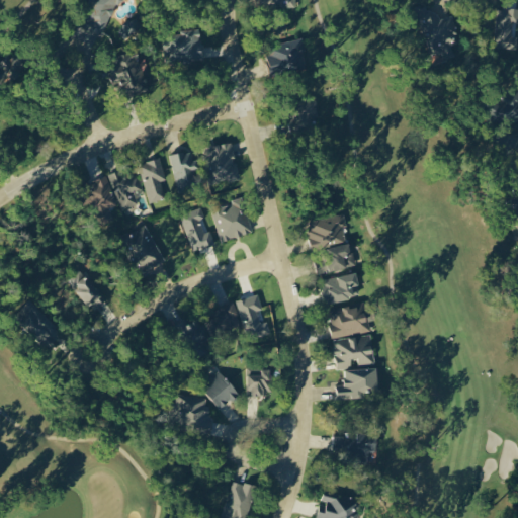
[(85,19),(100,30),(121,0),(88,0),(88,1),(94,6),(85,19)]
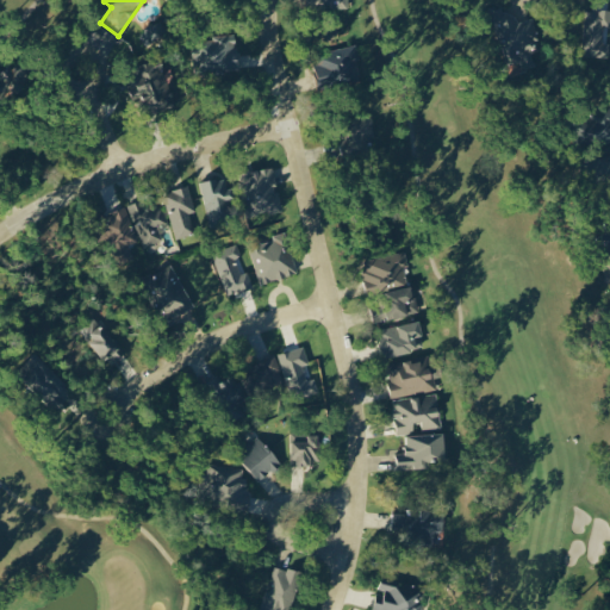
[(609,11),(585,11),(584,56),(609,56),(609,43),(604,43),(605,27),(609,27),(609,11)]
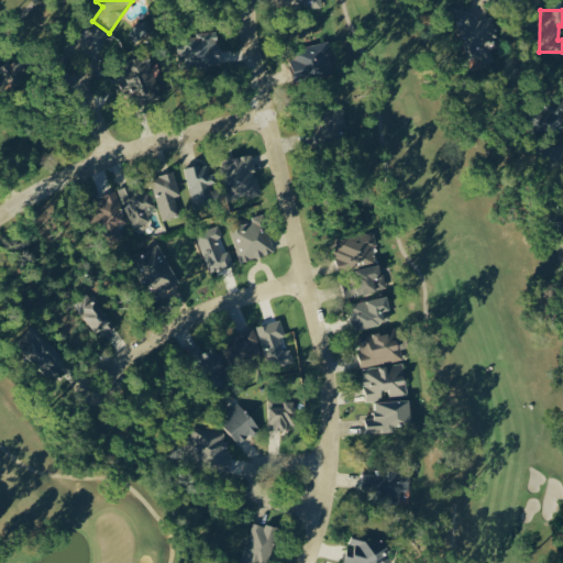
[(158,33),(151,17),(129,28),(135,43),(158,33)]
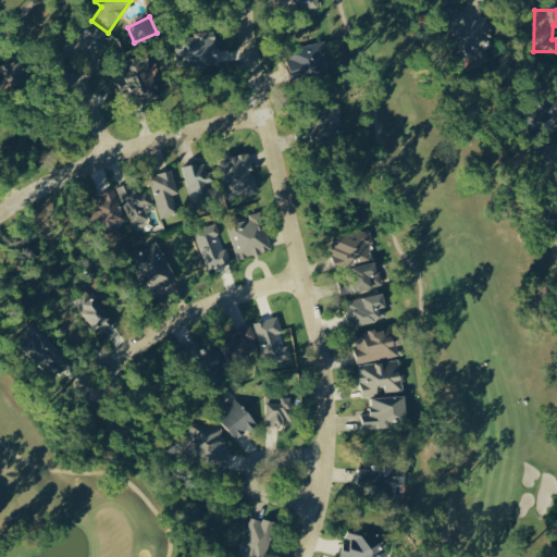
[(292,76),(330,69),(324,40),(286,48),(292,76)]
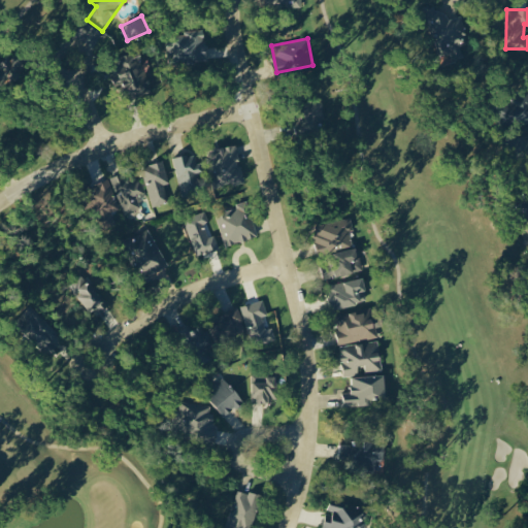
[(132,94),(152,87),(137,50),(118,58),(132,94)]
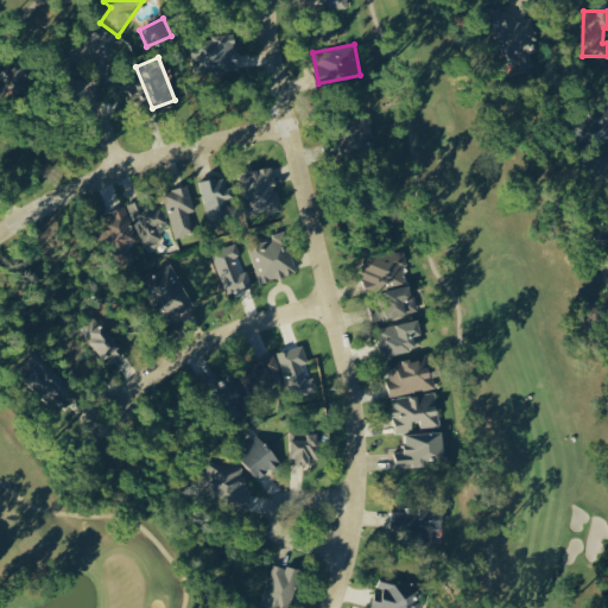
[(0,75),(8,88),(29,74),(19,59),(0,71),(0,75)]
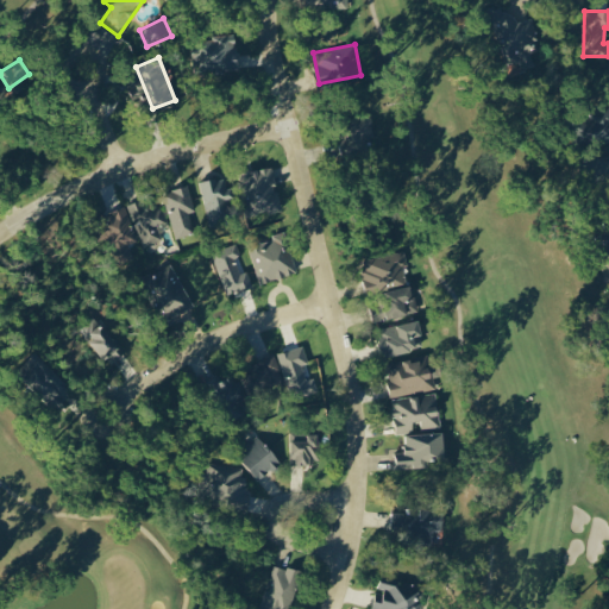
[(608,110),(584,111),(585,143),(608,140),(608,110)]
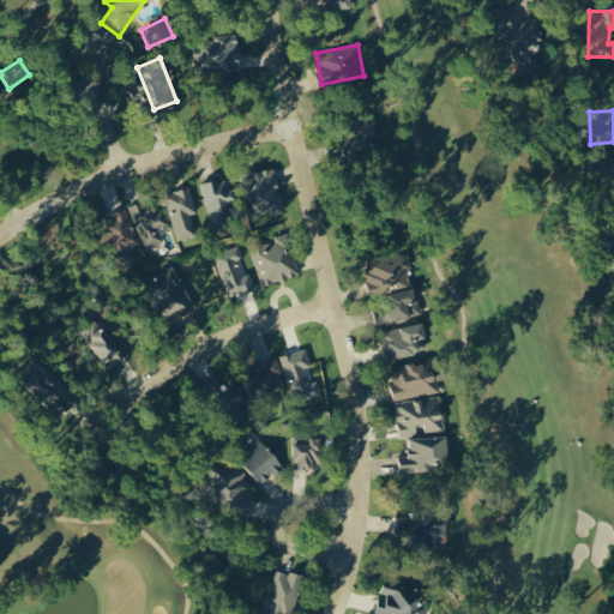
[(283,211),(278,168),(247,172),(252,216),(283,211)]
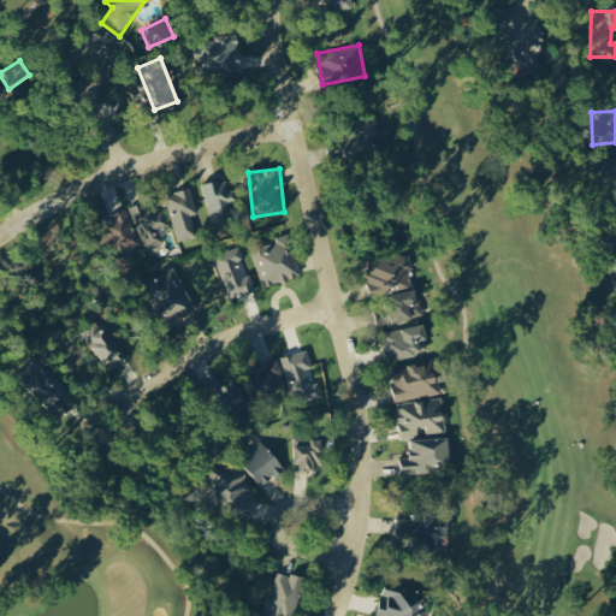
[(202,184),(212,223),(237,215),(227,177),(202,184)]
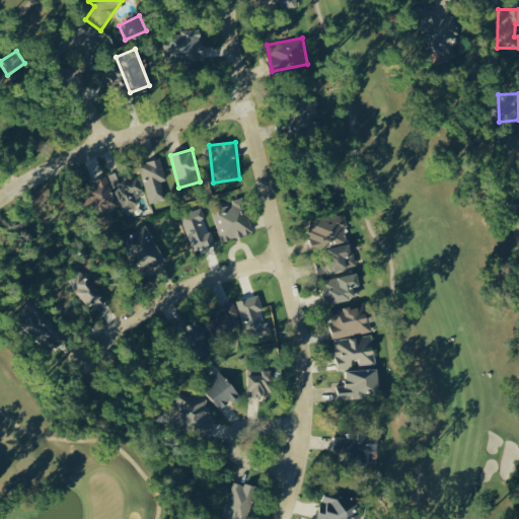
[(141,162),(148,202),(166,198),(163,179),(166,179),(162,158),(141,162)]
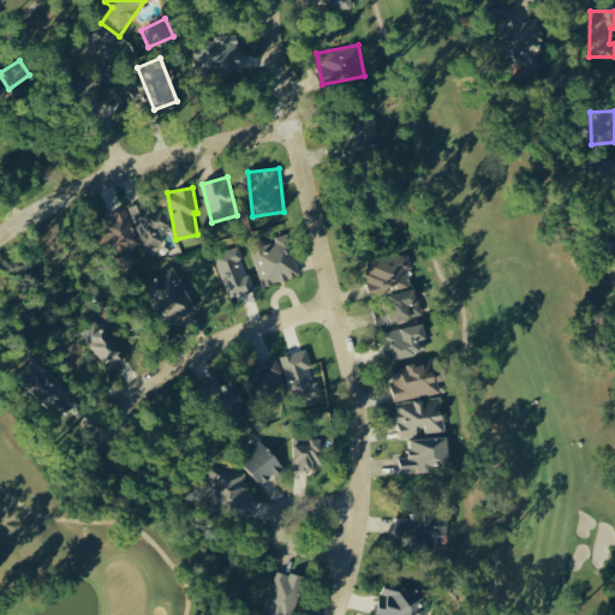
[(143,249),(165,243),(161,230),(168,227),(160,197),(131,204),(143,249)]
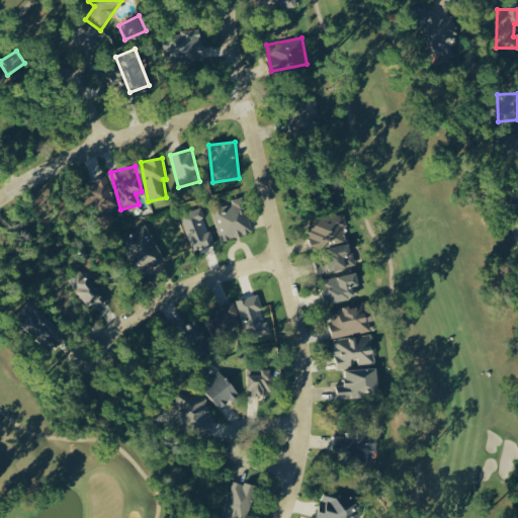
[(108,175),(87,181),(95,209),(116,203),(108,175)]
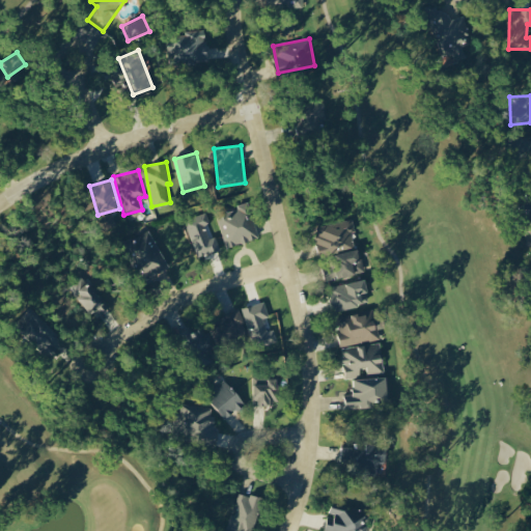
[(229,207),(236,243),(258,238),(251,202),(229,207)]
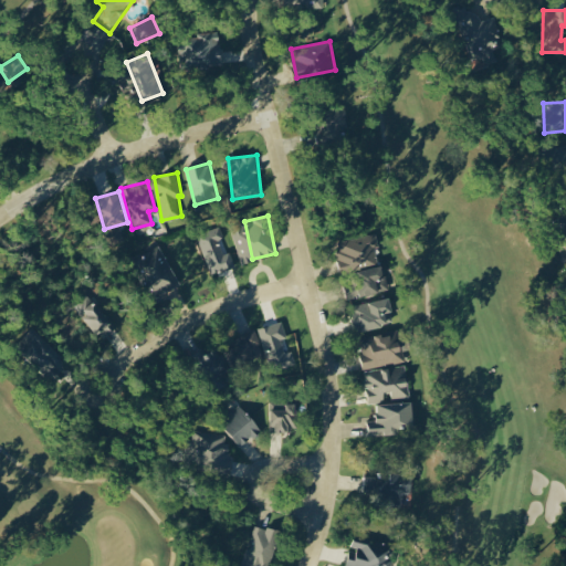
[(380,248),(377,233),(338,241),(341,250),(335,251),(339,272),(379,264),(376,248),(380,248)]
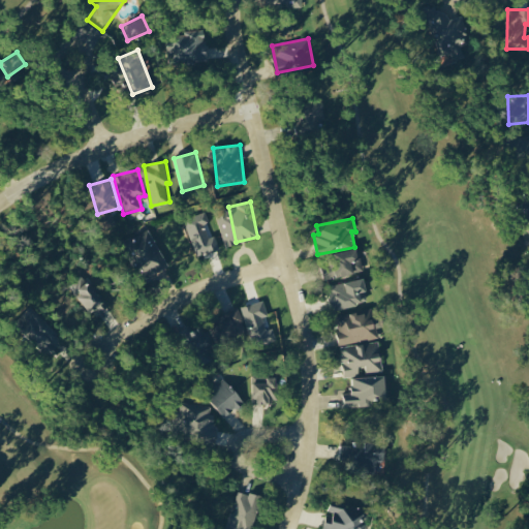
[(125,243),(144,276),(167,261),(149,228),(125,243)]
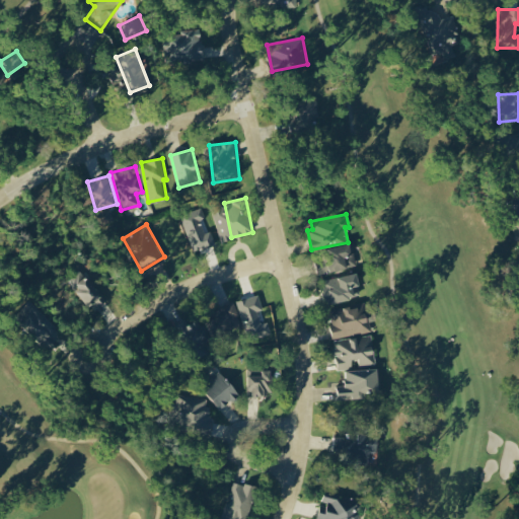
[(356,266),(353,246),(314,254),(318,273),(356,266)]
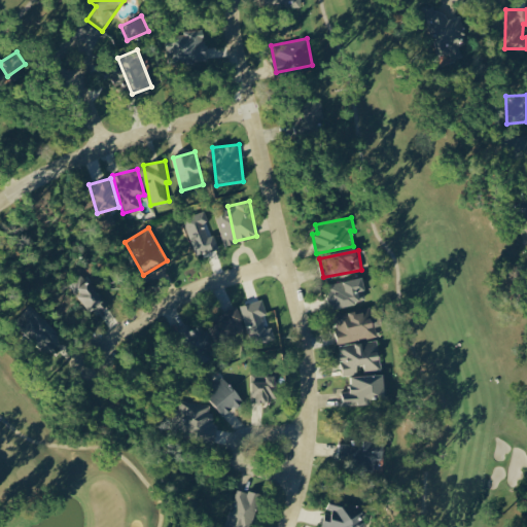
[(108,301),(80,274),(67,287),(95,314),(108,301)]
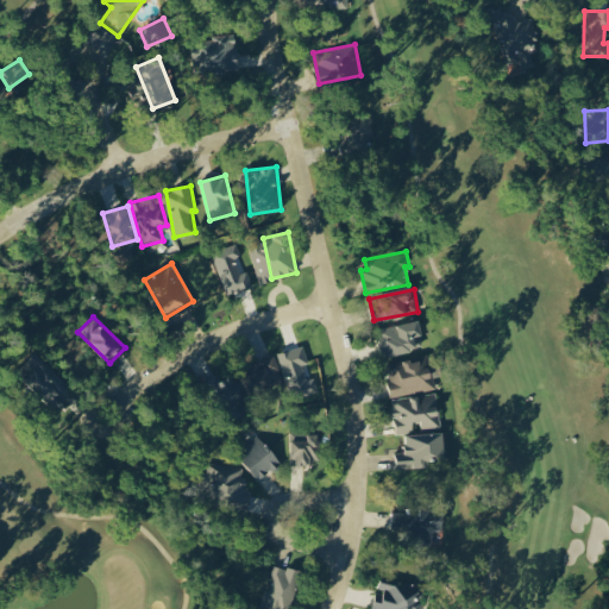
[(384,356),(426,347),(420,319),(378,328),(384,356)]
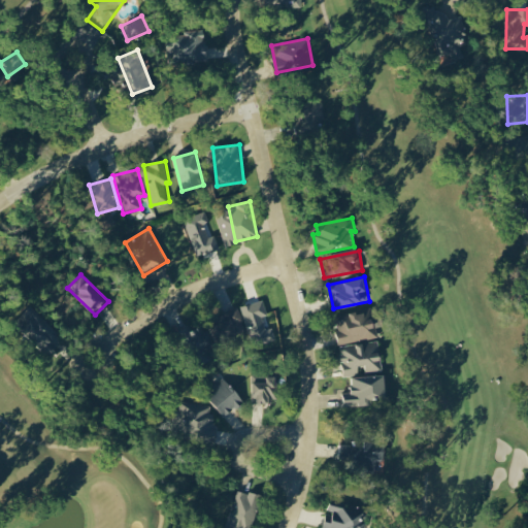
[(59,331),(29,304),(15,320),(51,352),(58,343),(53,338),(59,331)]
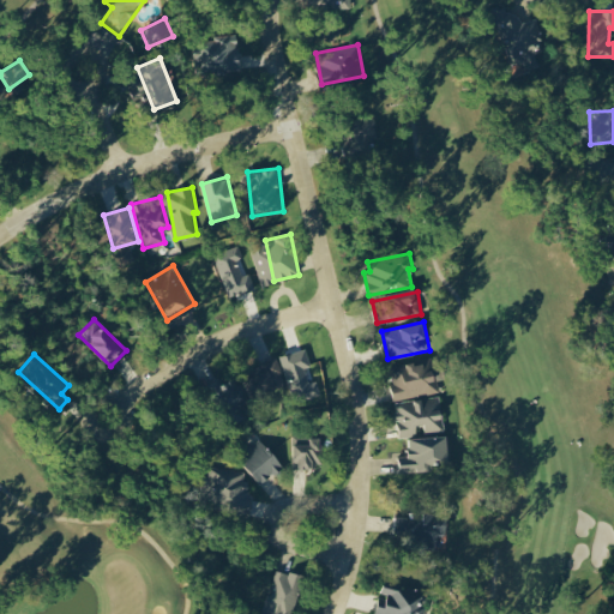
[(440,390),(432,357),(392,367),(395,381),(390,383),(395,401),(440,390)]
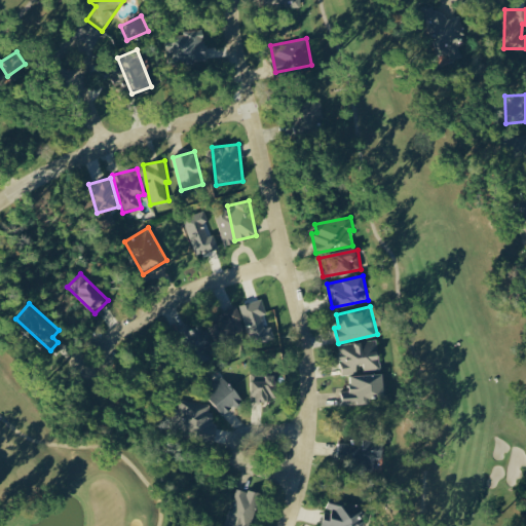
[(246,330),(238,307),(209,316),(216,339),(246,330)]
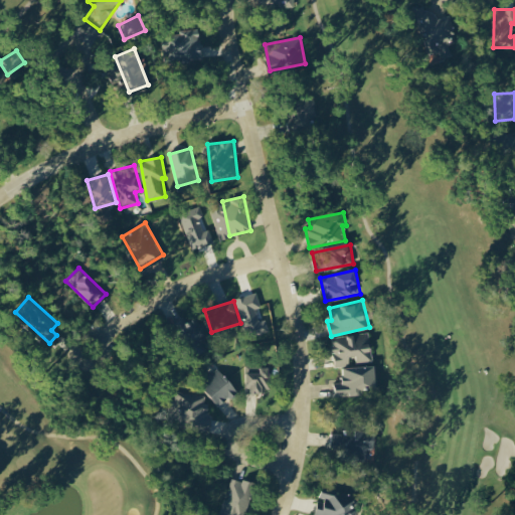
[(209,337),(199,316),(179,325),(193,354),(203,349),(200,341),(209,337)]
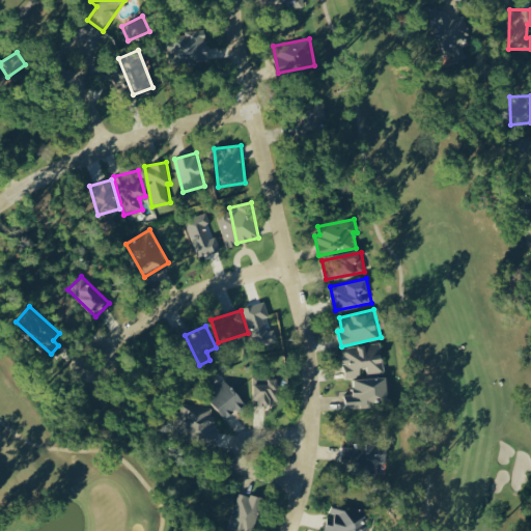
[(384,370),(381,343),(342,347),(345,378),(361,375),(361,373),(384,370)]
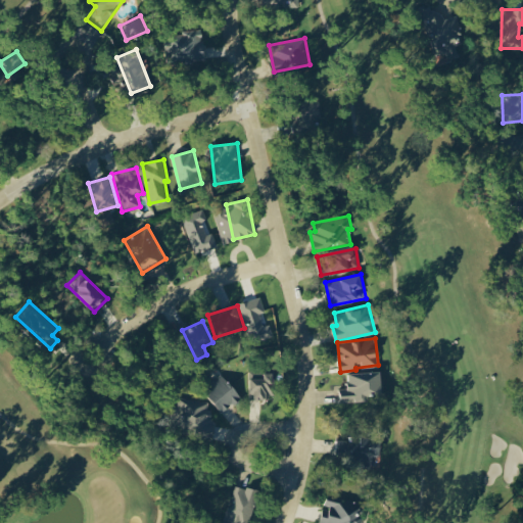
[(339,399),(383,397),(382,370),(348,372),(349,387),(338,388),(339,399)]
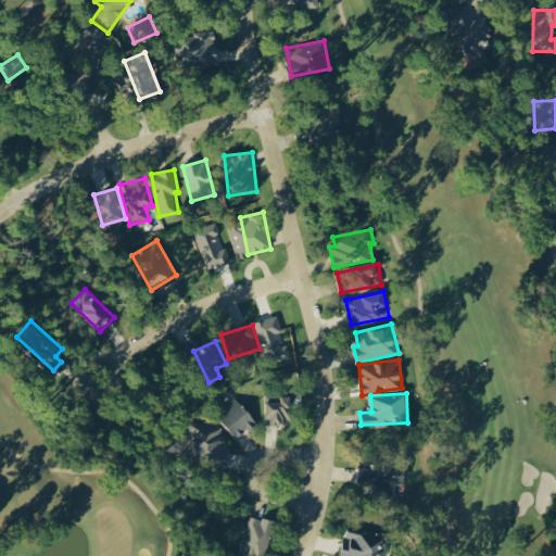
[(293,394),(266,394),(266,422),(293,422),(293,394)]
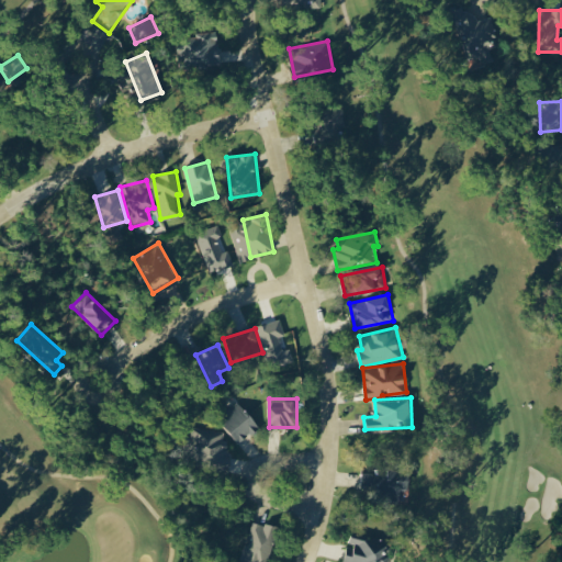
[(235,442),(258,430),(244,402),(221,413),(235,442)]
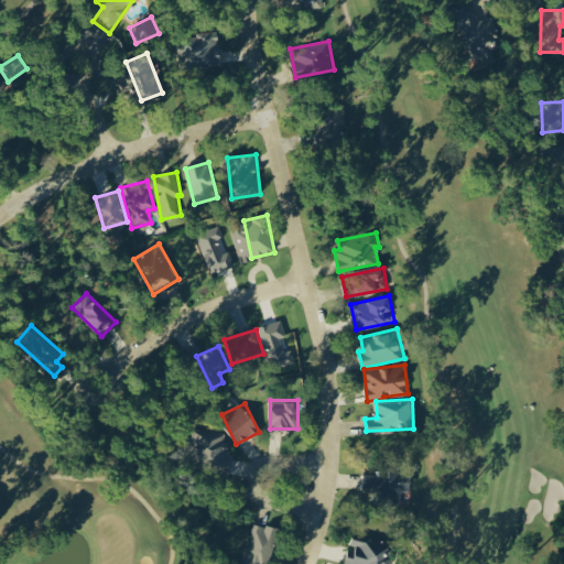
[(225,433),(191,429),(187,462),(232,468),(234,457),(229,456),(230,444),(224,443),(225,433)]
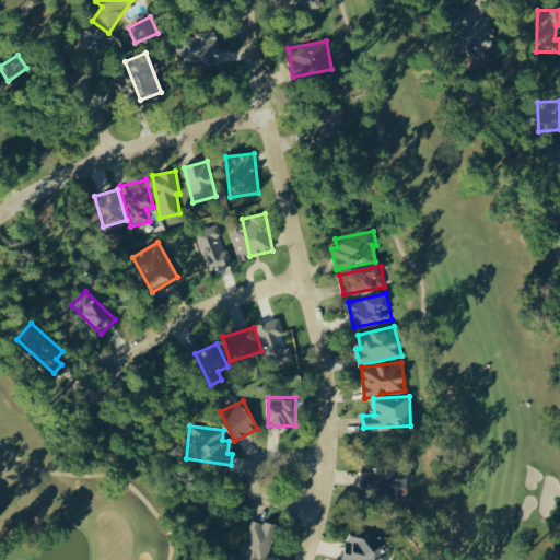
[(409,467),(387,467),(386,489),(408,489),(409,467)]
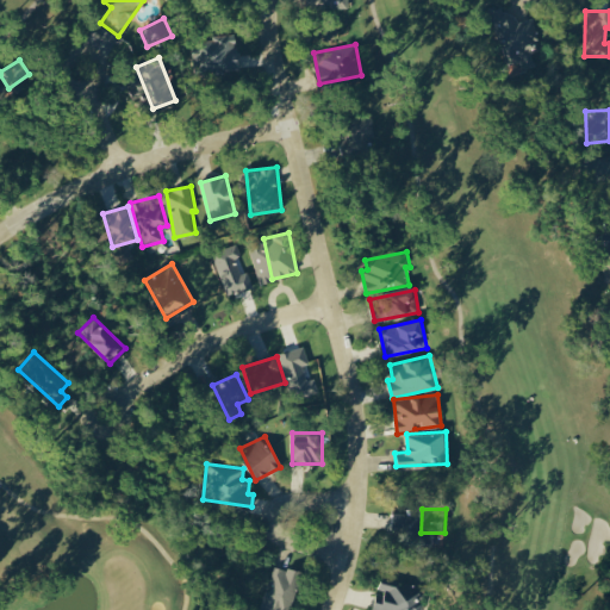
[(412,514),(393,510),(390,529),(409,533),(412,514)]
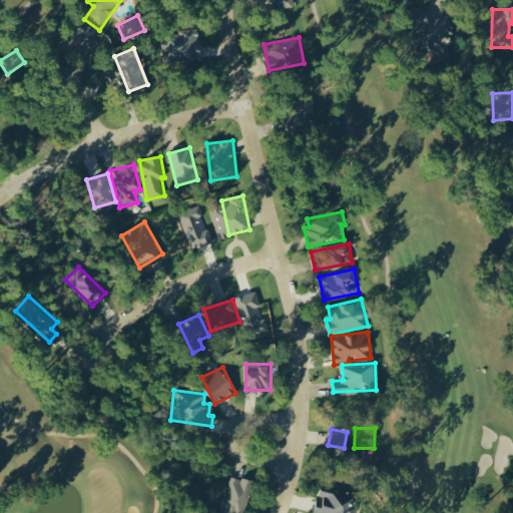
[(244,512),(252,481),(229,476),(225,494),(223,494),(218,512),(244,512)]
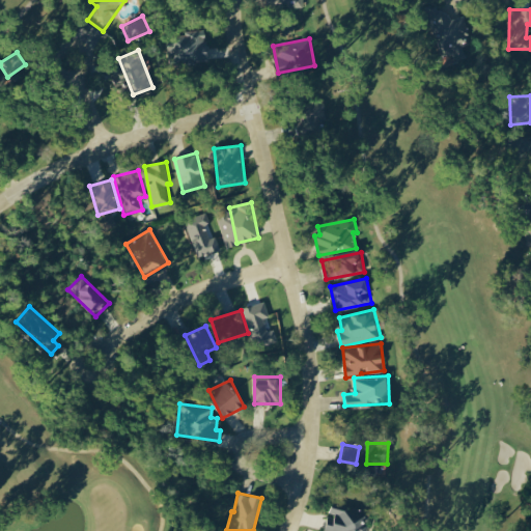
[(369,530),(376,519),(337,499),(330,512),(332,512),(323,530),(369,530)]
